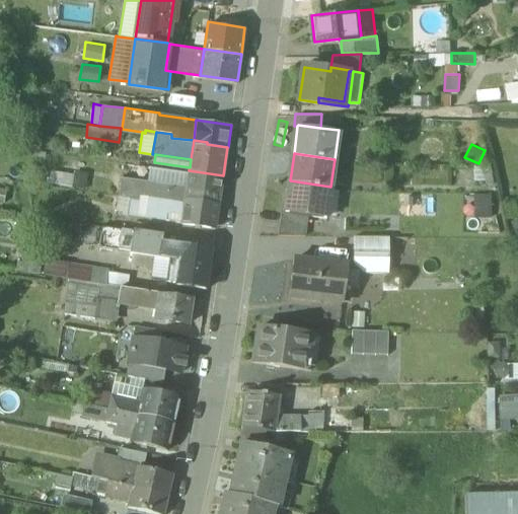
[(491,164),(478,163),(474,163),(474,178),(491,178),(491,164)]
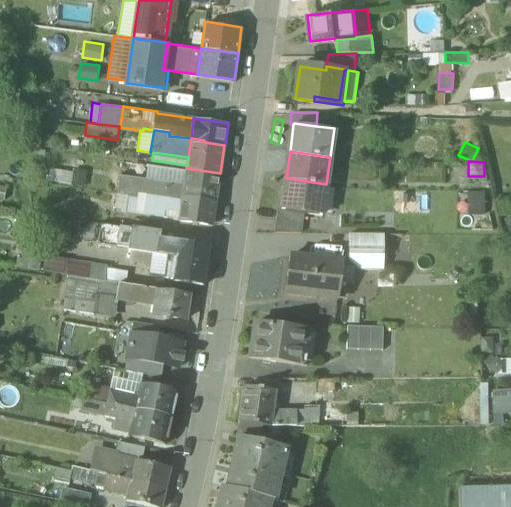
[(184,186),(186,169),(148,164),(146,177),(169,181),(169,183),(184,186)]
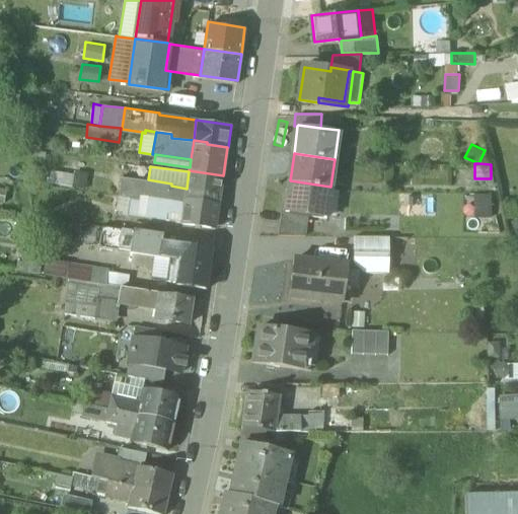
[(74,172),(73,186),(86,188),(88,171),(75,168),(74,172)]
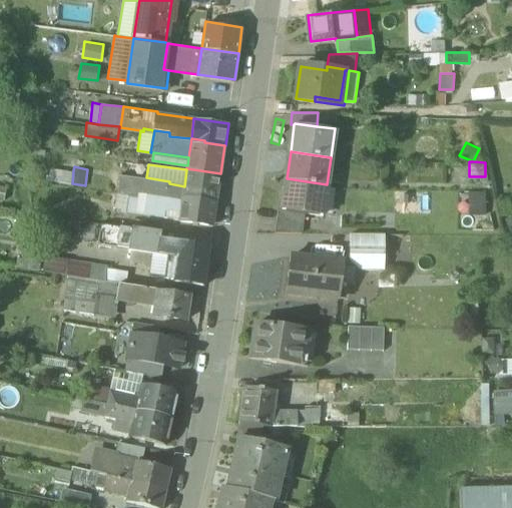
[(72,183),(73,170),(50,167),(49,180),(72,183)]
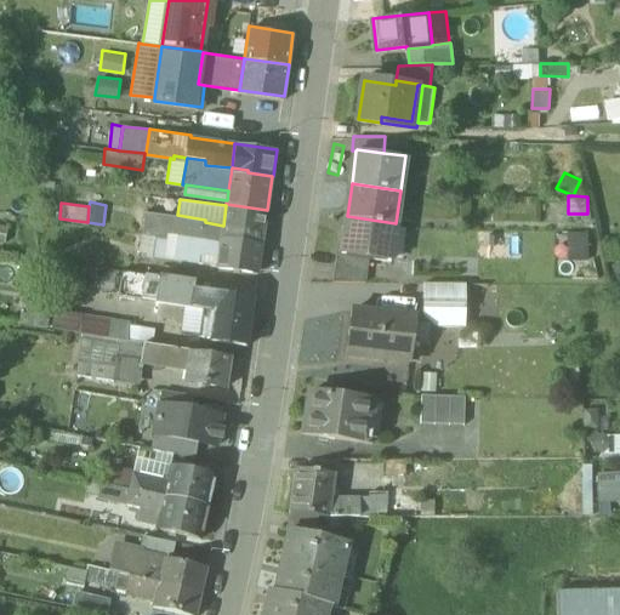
[(226,205),(223,226),(221,240),(237,241),(238,239),(262,245),(267,210),(226,204),(226,205)]
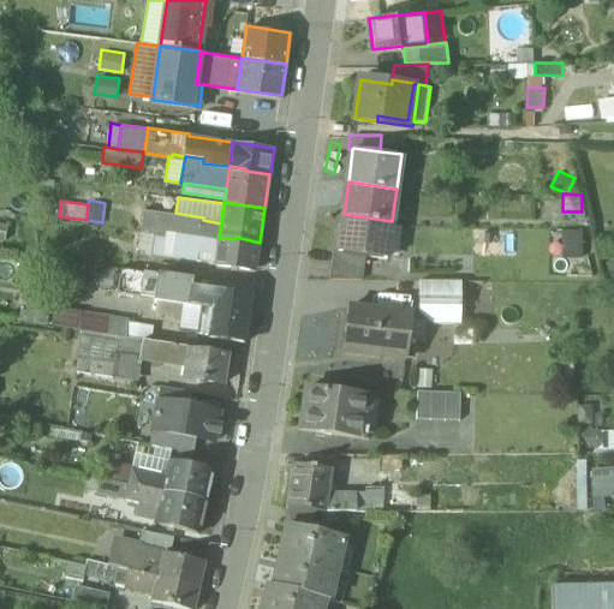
[(206,236),(219,238),(221,224),(203,220),(203,218),(176,213),(144,209),(141,231),(155,233),(165,234),(166,230),(206,236)]
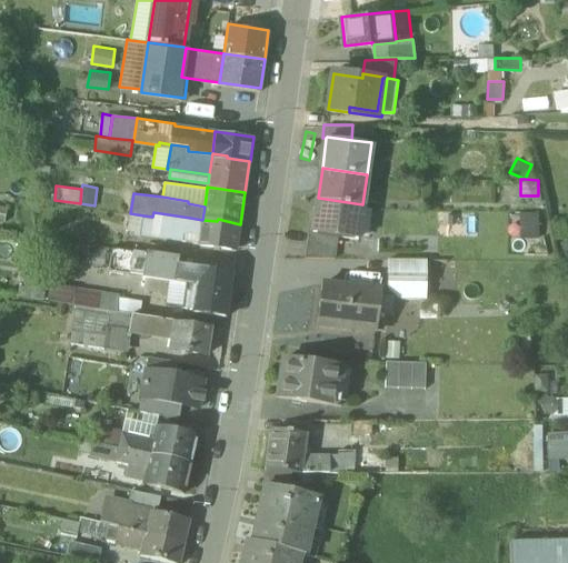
[(358,237),(362,204),(318,198),(314,229),(314,230),(337,233),(358,237)]
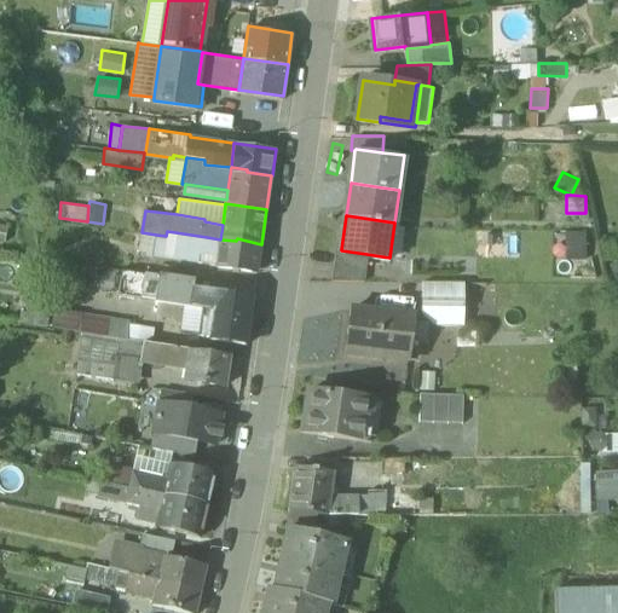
[(585,229),(565,227),(565,258),(585,258),(585,229)]
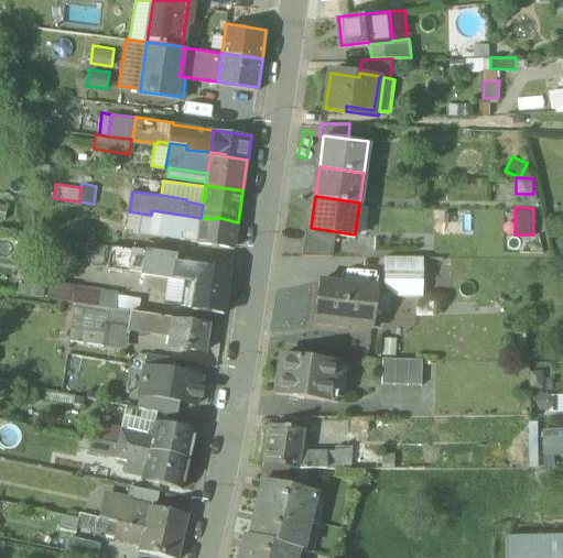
[(179,236),(197,240),(199,230),(187,228),(188,216),(152,210),(151,215),(142,214),(139,229),(179,236)]
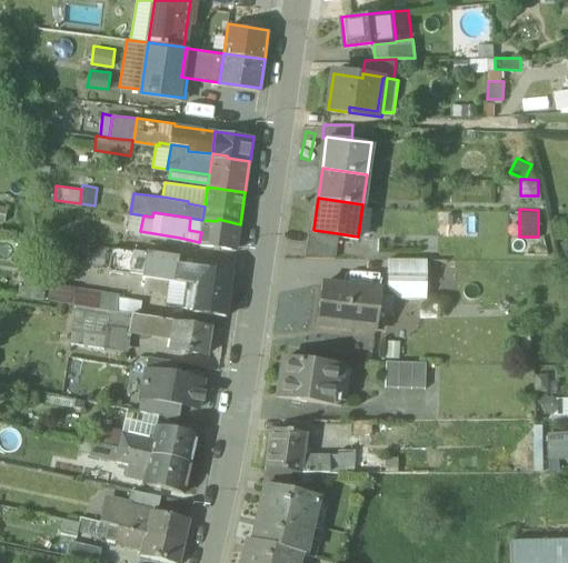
[(140,232),(140,231),(143,215),(130,213),(128,230),(140,232)]
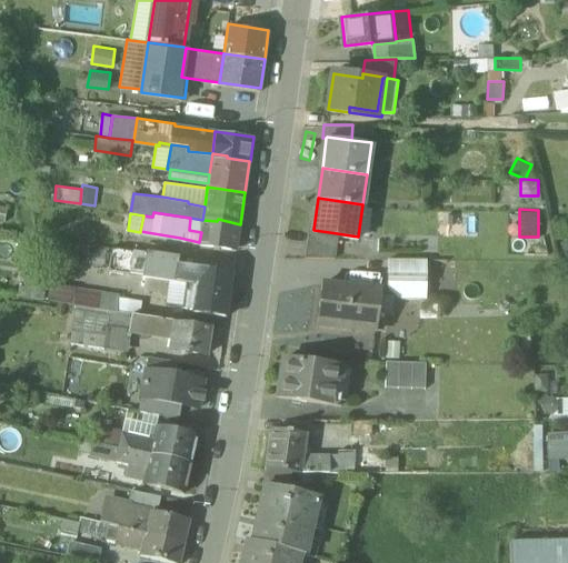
[(202,220),(190,218),(189,230),(201,232),(199,242),(237,248),(240,225),(240,224),(218,219),(217,221),(202,220)]
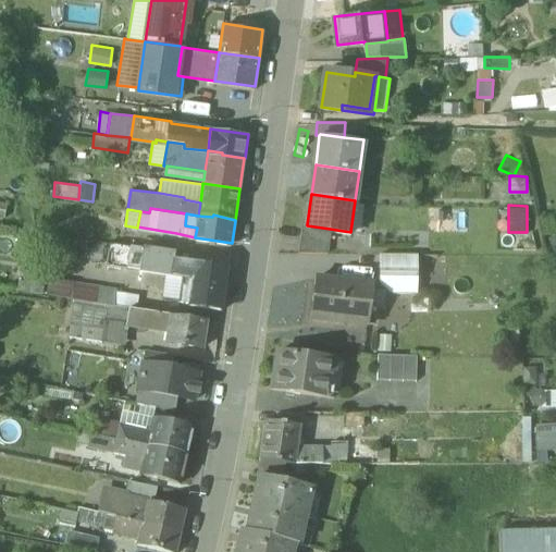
[(304,223),(301,237),(299,250),(328,252),(329,242),(330,229),(307,225),(307,224),(304,223)]
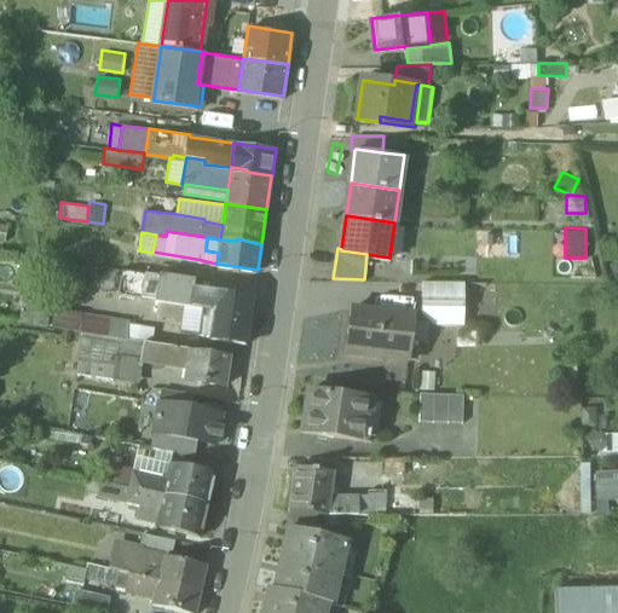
[(175,262),(173,275),(194,278),(196,266),(175,262)]
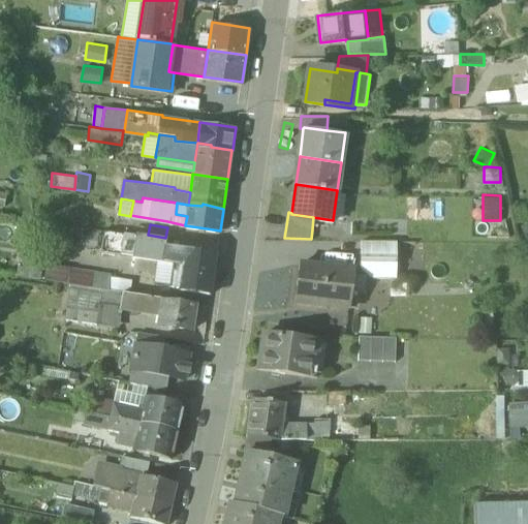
[(102,251),(133,255),(136,234),(115,230),(105,228),(102,251)]
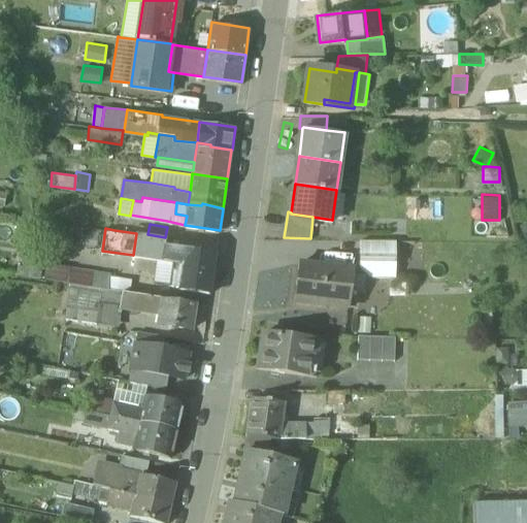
[(162,259),(165,237),(147,234),(136,233),(133,255),(135,256),(157,259),(162,259)]
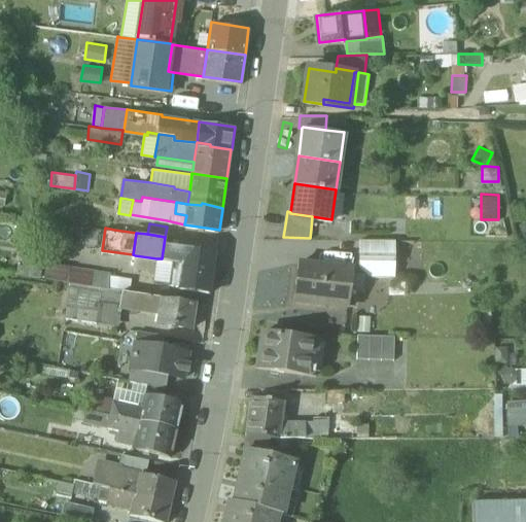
[(178,286),(210,291),(216,250),(165,243),(166,237),(165,237),(162,258),(174,261),(170,282),(170,283),(179,284),(178,286)]
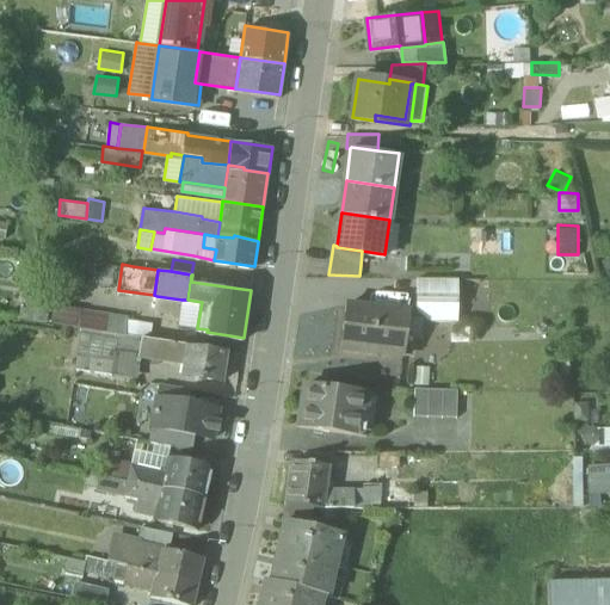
[(430,320),(457,320),(458,277),(417,276),(417,307),(430,320)]
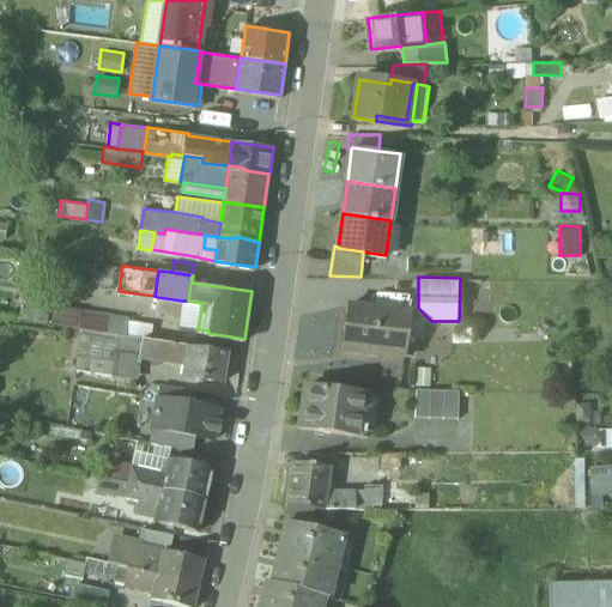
[(48,322),(50,298),(29,295),(26,307),(22,305),(19,319),(48,322)]
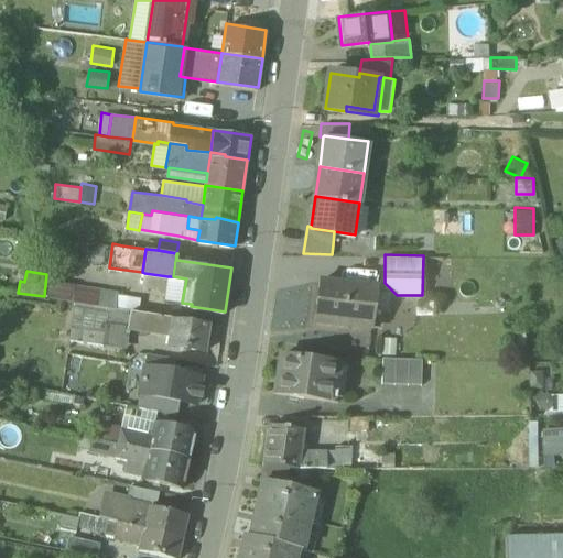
[(168,276),(144,273),(142,286),(165,291),(168,276)]
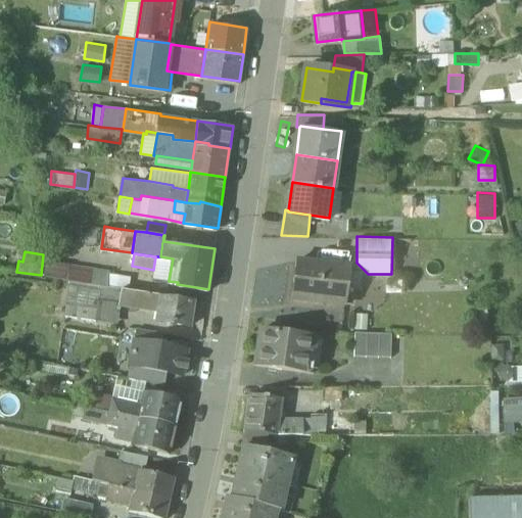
[(160,256),(155,256),(153,270),(152,277),(169,280),(173,259),(160,256)]
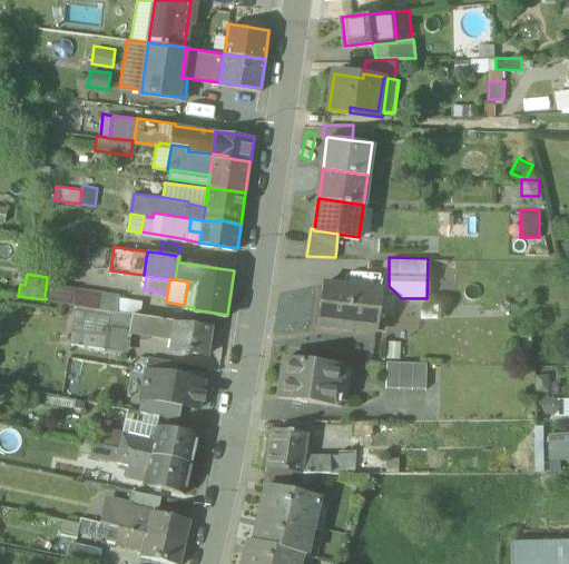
[(74,305),(76,286),(50,283),(47,299),(74,305)]
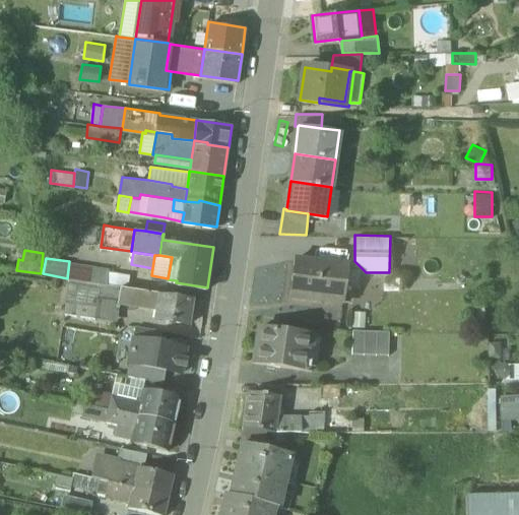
[(289,295),(344,301),(345,292),(350,293),(351,285),(345,284),(348,268),(348,265),(295,258),(289,295)]
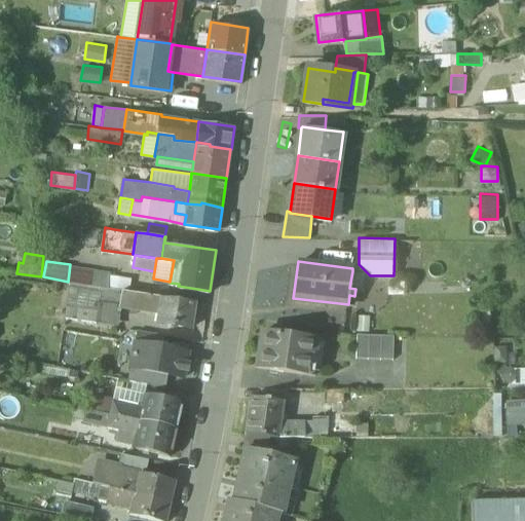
[(71,282),(91,285),(94,267),(70,264),(68,282),(71,282)]
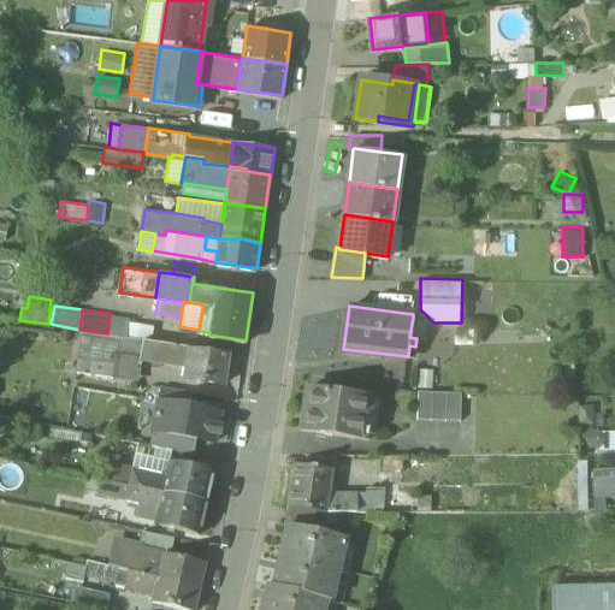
[(125,336),(128,319),(128,315),(110,313),(107,333),(125,336)]
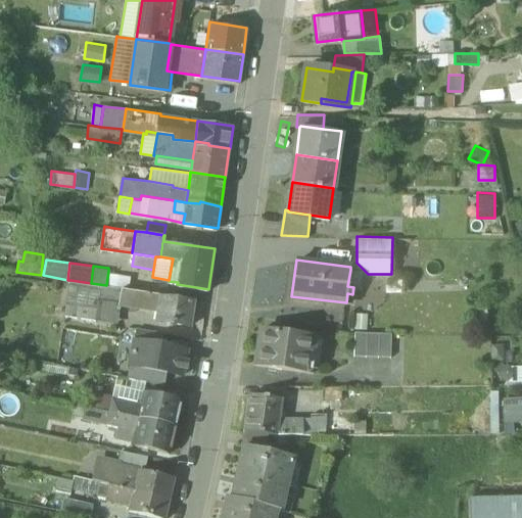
[(347,286),(353,287),(361,288),(363,271),(350,270),(347,286)]
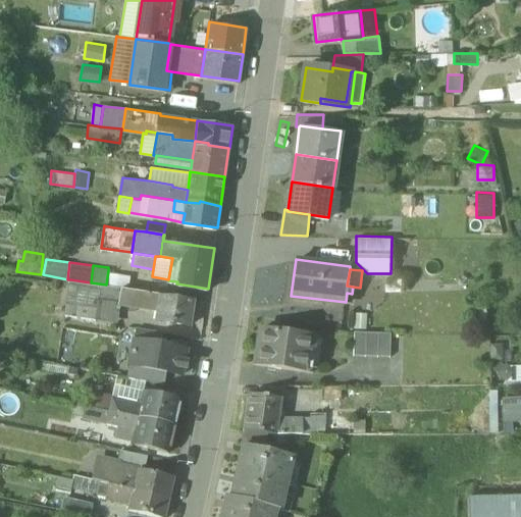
[(108,270),(106,285),(121,288),(123,272),(108,270)]
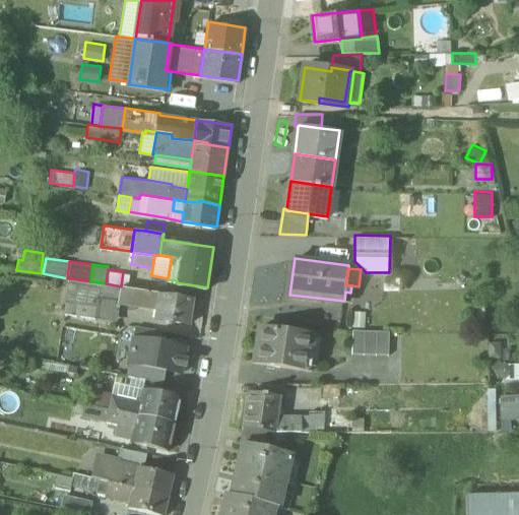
[(120,294),(121,286),(106,283),(90,281),(70,278),(67,299),(98,304),(100,293),(115,295),(115,293),(120,294)]
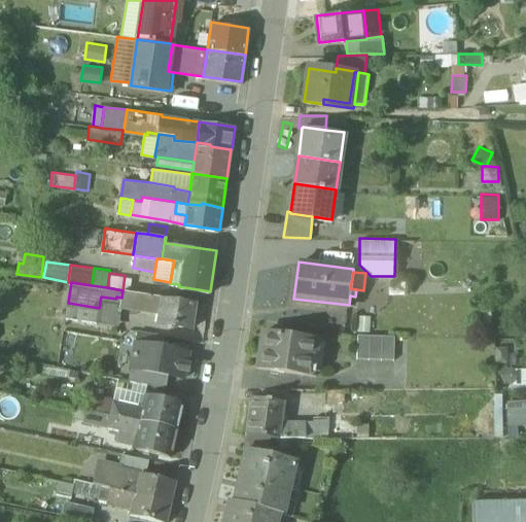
[(158,321),(194,326),(197,302),(123,290),(121,298),(116,297),(116,299),(115,302),(120,303),(119,305),(159,311),(158,321)]
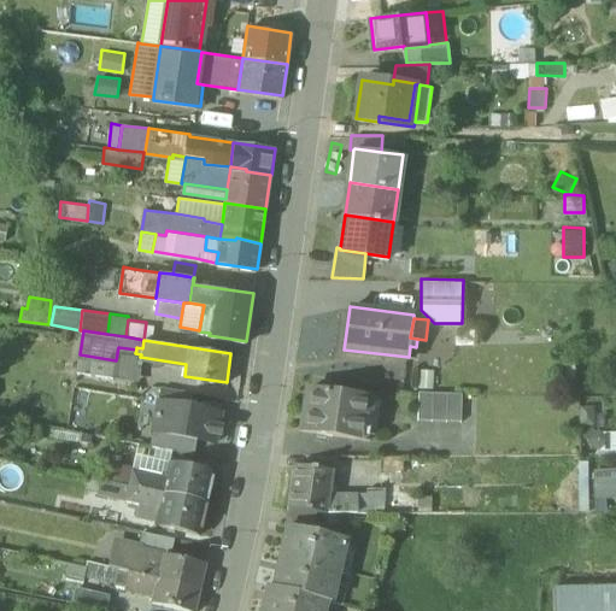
[(136,380),(140,357),(141,354),(135,353),(136,350),(118,347),(116,360),(113,376),(136,380)]
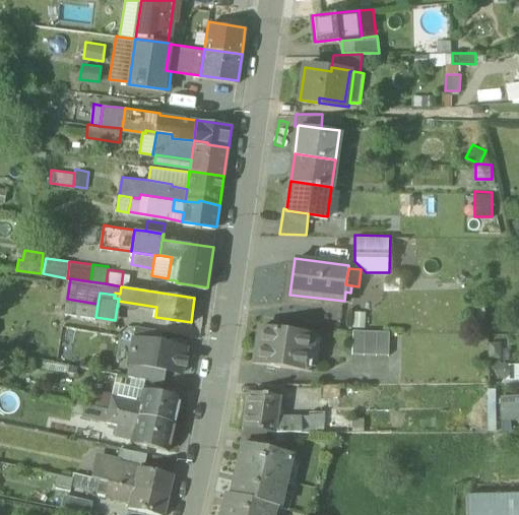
[(64,312),(95,317),(98,304),(67,299),(64,312)]
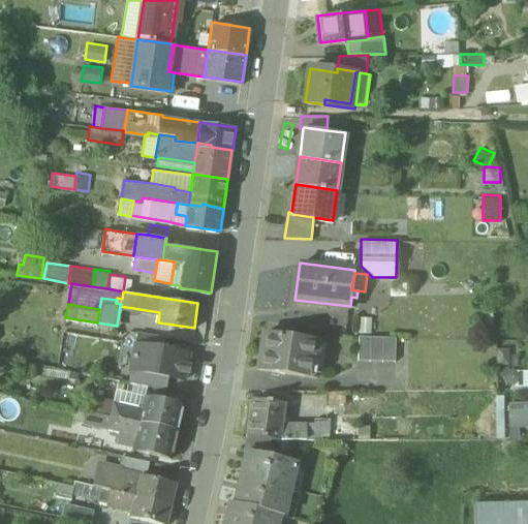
[(495,338),(493,309),(485,309),(486,338),(495,338)]
